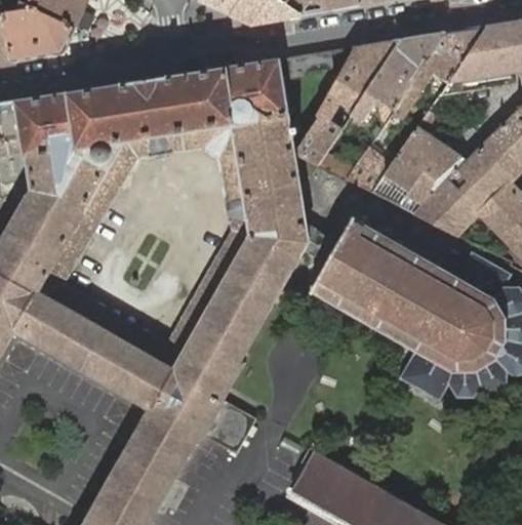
[(0,63),(10,61),(3,12),(0,0),(0,63)]
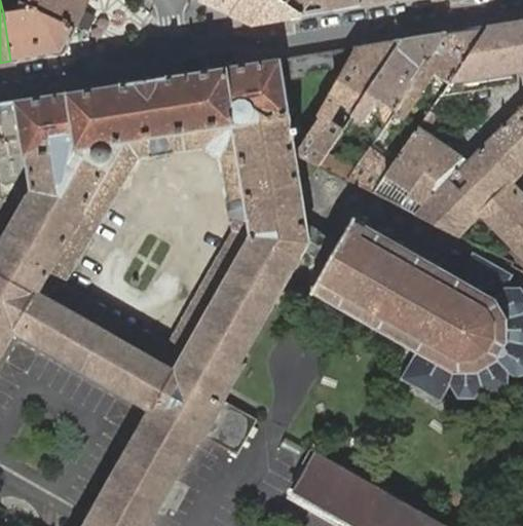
[(63,51),(74,27),(17,0),(19,10),(3,12),(10,61),(61,53),(63,51)]
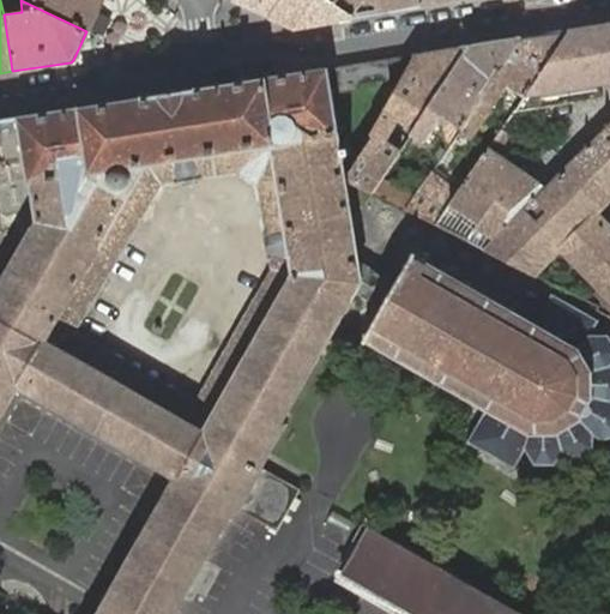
[(19,0),(20,0),(86,31),(101,0),(19,0)]
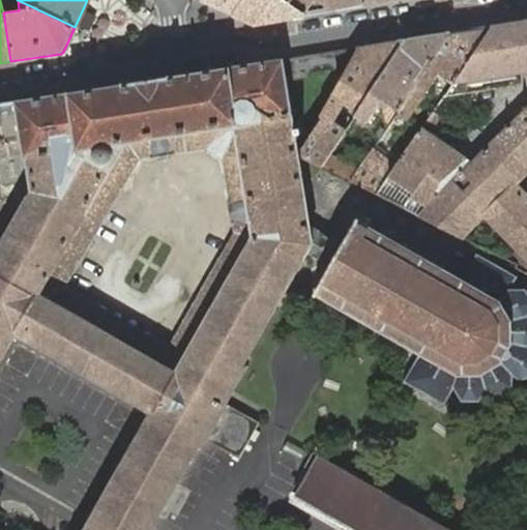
[(201,0),(253,23),(303,15),(287,2),(283,0),(201,0)]
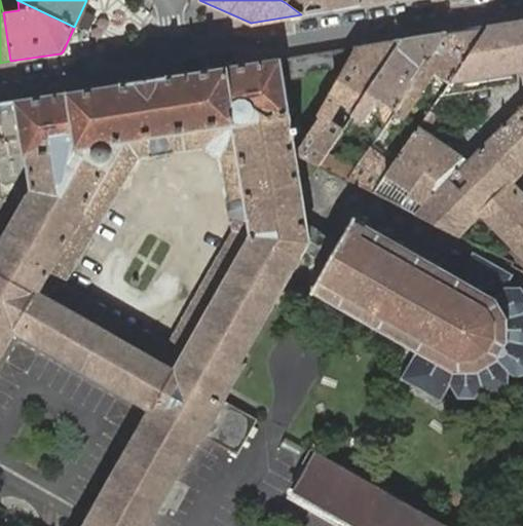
[(301,14),(360,5),(362,0),(286,0),(285,2),(301,14)]
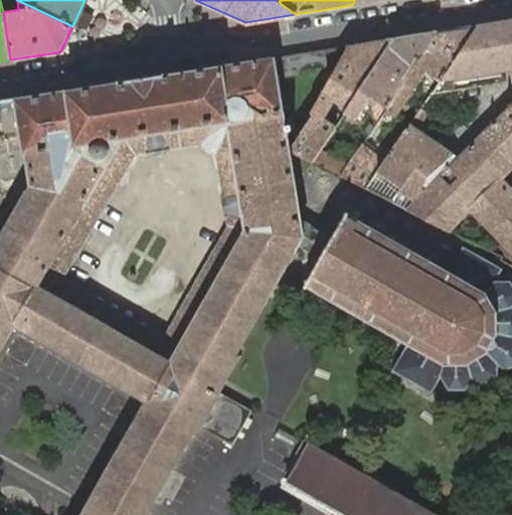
[(511,66),(511,18),(476,24),(441,77),(431,91),(502,80),(500,68),(511,66)]
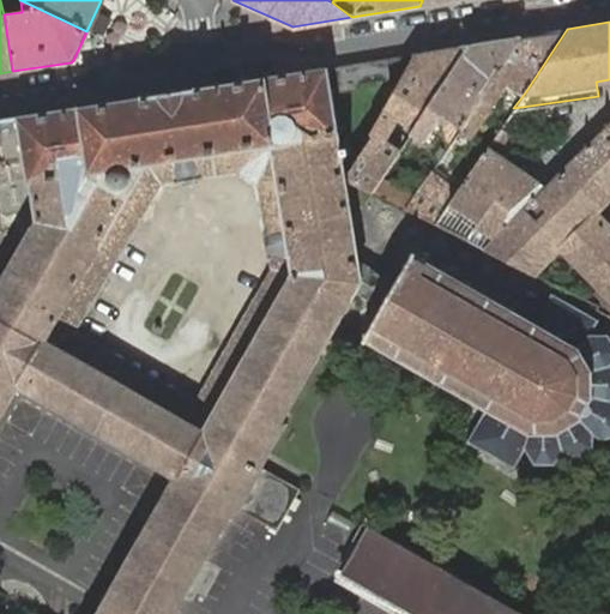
[(567,29),(520,36),(467,114),(479,122),(507,80),(525,92),(567,29)]
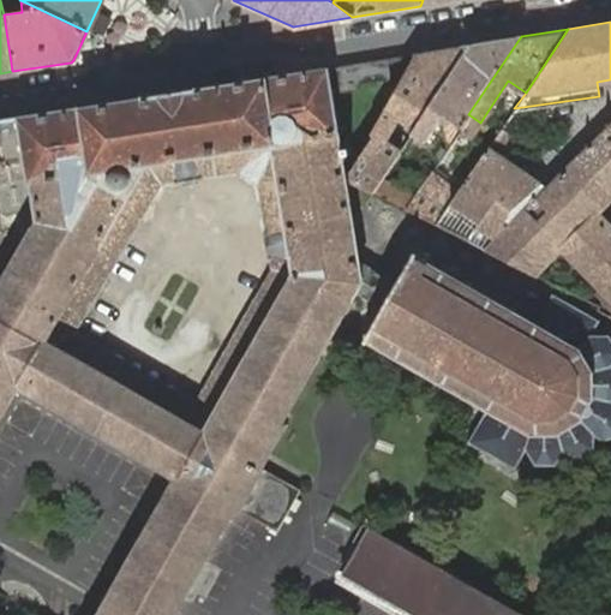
[(521,36),(467,46),(409,135),(423,143),(441,117),(453,125),(445,137),(451,141),(468,114),(521,36)]
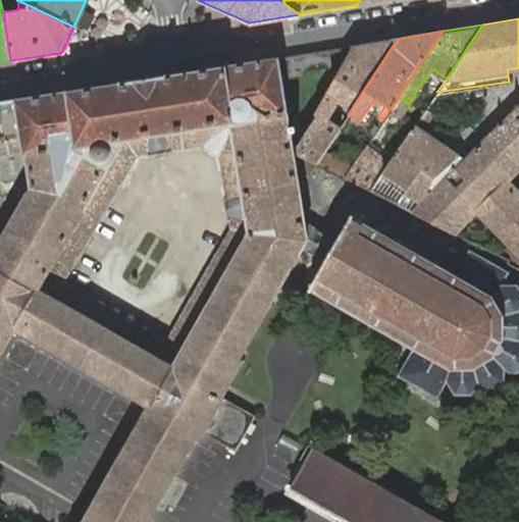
[(348,114),(397,39),(353,45),(313,113),(316,115),(293,152),(299,155),(315,162),(348,114)]
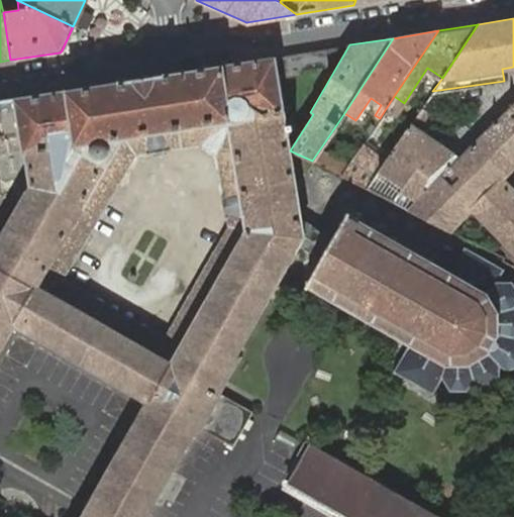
[(298,54),(301,70),(326,66),(322,49),(298,54)]
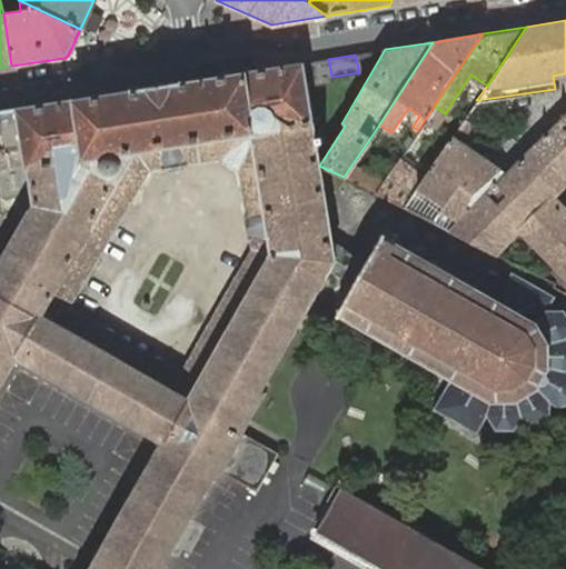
[(328,59),(309,61),(314,85),(333,82),(331,77),(328,59)]
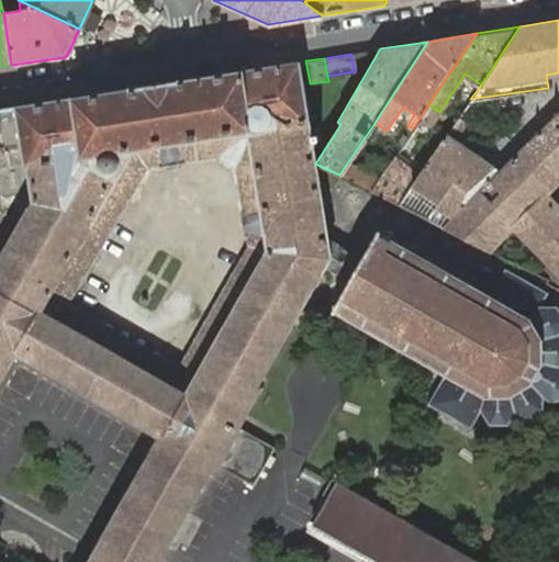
[(331,257),(327,238),(315,164),(299,62),(241,70),(0,109),(0,377),(14,352),(160,436),(97,548),(88,561),(155,561),(211,464),(250,486),(274,447),(238,426),(260,388),(256,385),(324,268),(331,257)]
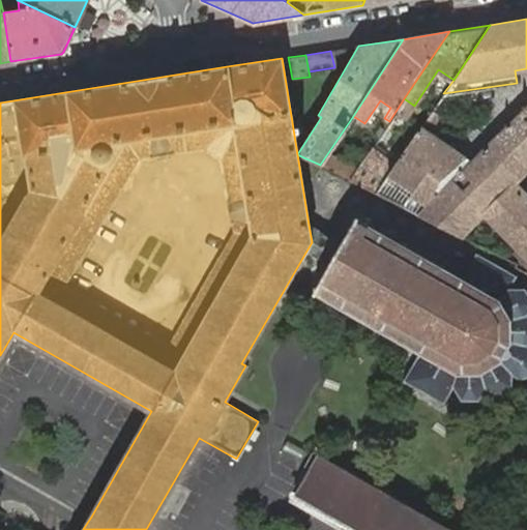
[(511,246),(500,257),(516,264),(511,265),(522,270),(526,272),(526,106),(471,160),(425,206),(416,213),(454,232),(477,210),(511,246)]
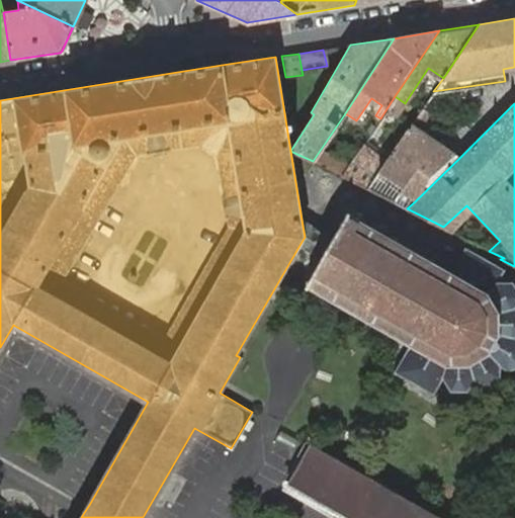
[(385,162),(367,188),(393,201),(401,191),(415,201),(460,157),(418,130),(428,113),(421,109),(385,162)]
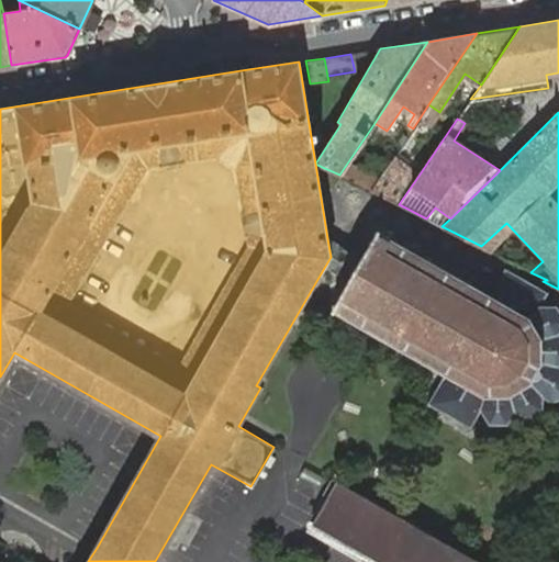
[(392,158),(370,191),(399,204),(418,176),(392,158)]
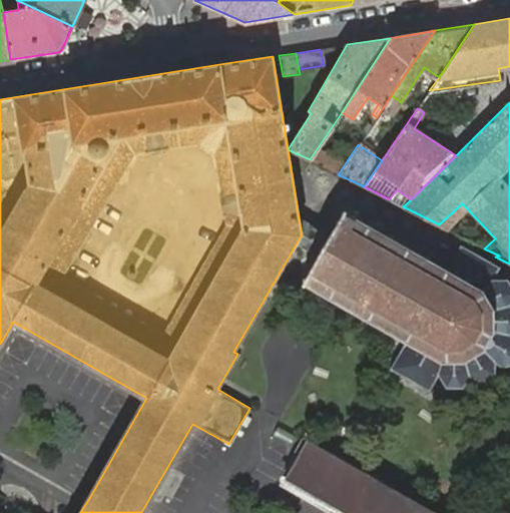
[(302,234),(296,244),(307,250),(318,258),(317,259),(318,259),(312,271),(309,270),(308,273),(310,274),(306,280),(304,279),(303,282),(305,283),(304,284),(305,284),(304,286),(307,288),(308,286),(326,296),(325,298),(328,300),(329,298),(346,307),(345,309),(347,311),(348,309),(365,318),(364,320),(367,322),(368,320),(385,329),(384,331),(386,333),(387,331),(404,340),(404,341),(404,342),(391,366),(389,365),(388,368),(389,369),(388,370),(390,371),(391,370),(423,388),(423,389),(425,391),(426,389),(427,390),(428,388),(427,387),(433,376),(435,376),(443,385),(442,388),(444,389),(445,387),(456,388),(457,389),(459,388),(459,386),(468,378),(480,382),(480,384),(483,383),(483,381),(493,375),(495,376),(496,373),(495,372),(495,362),(501,367),(500,369),(503,370),(504,368),(509,365),(509,339),(508,339),(509,337),(509,310),(507,308),(509,297),(509,293),(504,284),(505,282),(502,281),(501,283),(490,281),(488,279),(494,268),(496,269),(497,267),(496,266),(497,264),(494,263),(494,265),(461,245),(462,244),(460,243),(459,244),(458,243),(456,246),(458,247),(446,268),(445,267),(444,269),(428,259),(429,257),(426,255),(425,258),(408,247),(410,246),(407,244),(406,246),(389,236),(390,234),(387,233),(386,235),(369,225),(370,223),(368,222),(366,223),(348,213),(349,211),(347,210),(345,211),(345,212),(343,211),(341,213),(343,214),(340,220),(338,219),(336,222),(338,223),(331,235),(330,235),(330,236),(309,224),(309,223),(299,217),(302,234)]
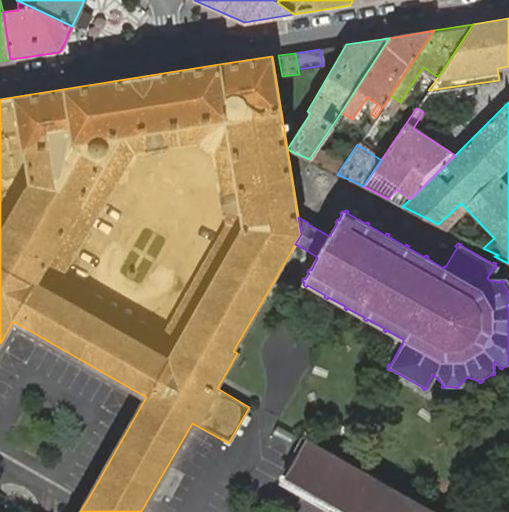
[(432,511),(305,439),(280,483),(329,511),(332,505),(343,511),(432,511)]
